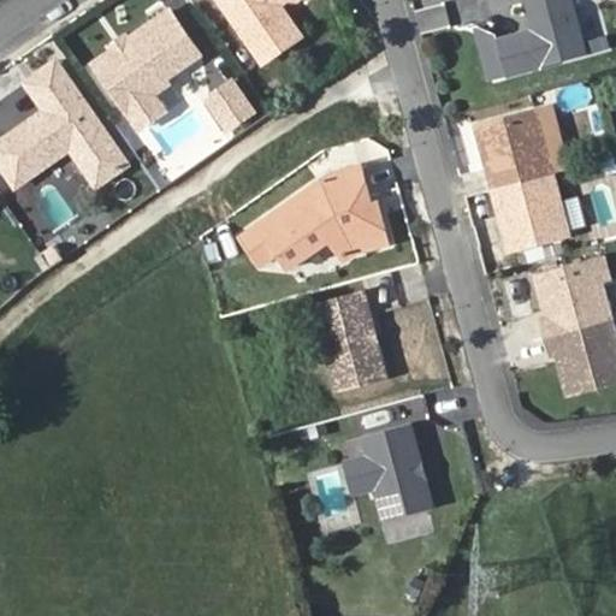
[(221,0),(265,61),(302,36),(279,5),(285,0),(221,0)]
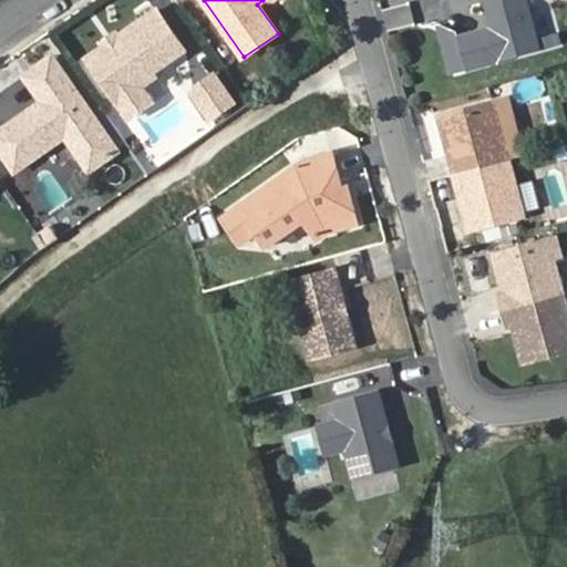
[(524,0),(480,0),(484,14),(491,12),(495,26),(487,28),(455,35),(464,69),(537,50),(524,0)]
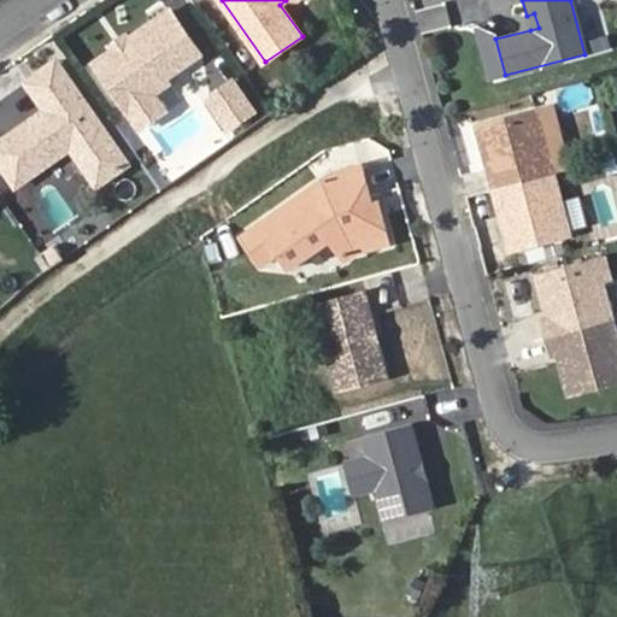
[(171,11),(127,42),(130,47),(124,51),(117,50),(97,63),(129,111),(154,94),(170,83),(166,78),(201,54),(171,11)]
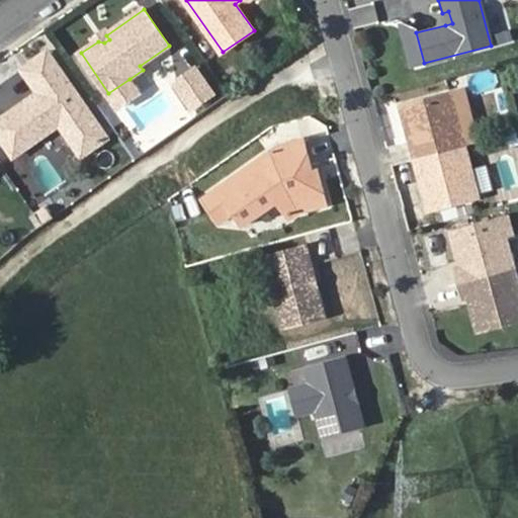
[(442,13),(445,25),(452,23),(448,11),(442,13)]
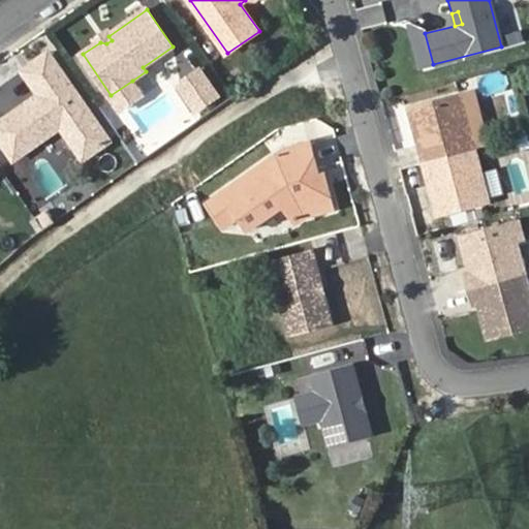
[(106,32),(97,38),(100,42),(106,43),(112,40),(109,36),(106,32)]
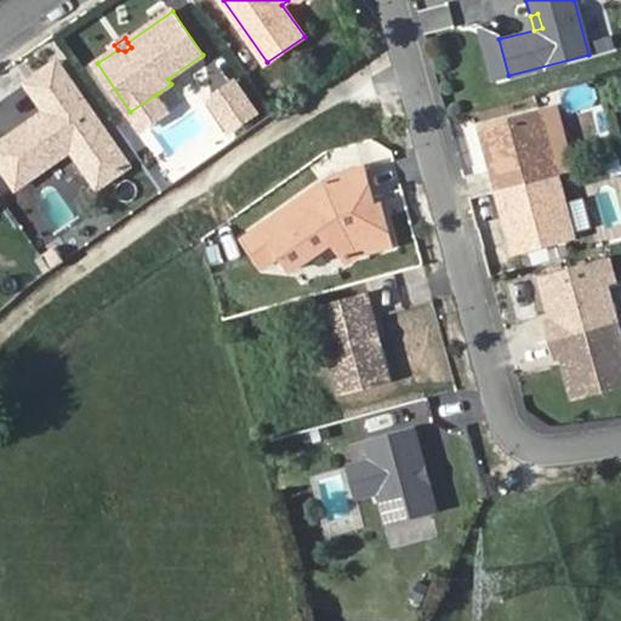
[(28,83),(49,110),(78,91),(58,62),(28,83)]
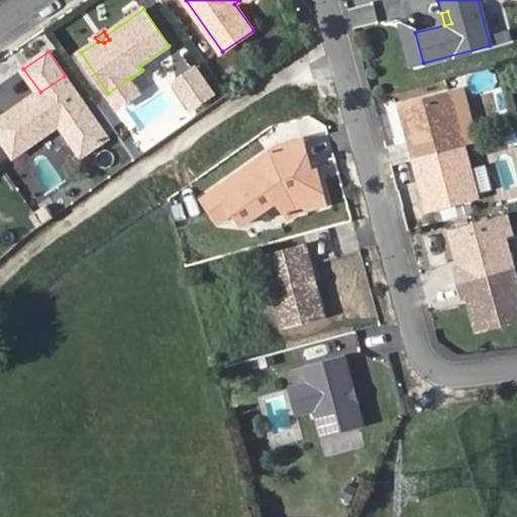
[(196,69),(176,83),(193,108),(213,94),(196,69)]
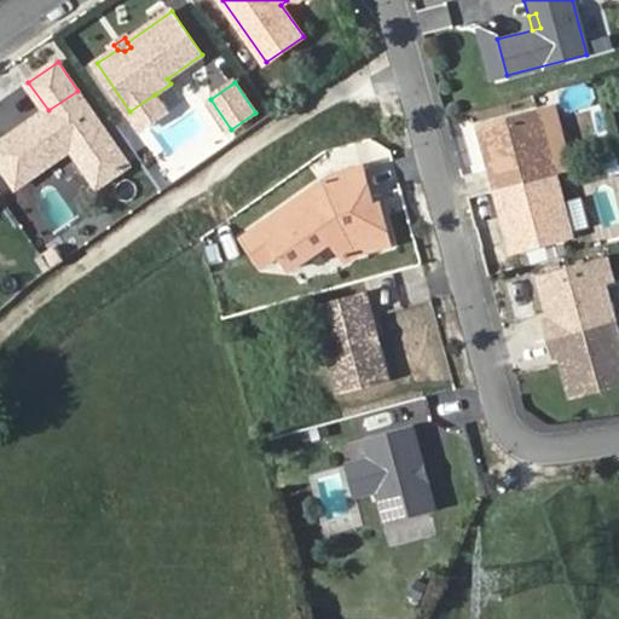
[(48,110),(0,143),(0,161),(17,186),(73,148),(98,186),(129,165),(77,91),(48,110)]
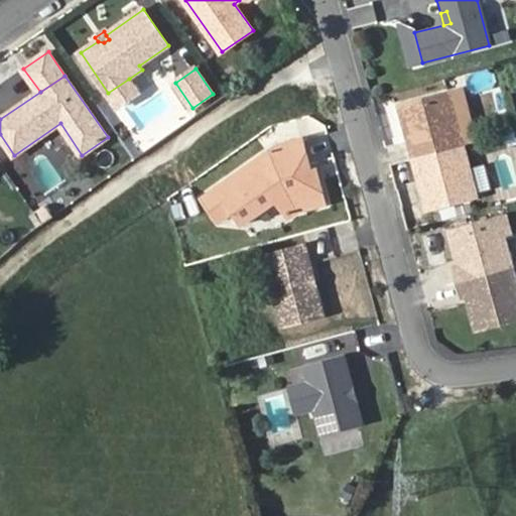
[(129,79),(108,93),(118,108),(139,93),(129,79)]
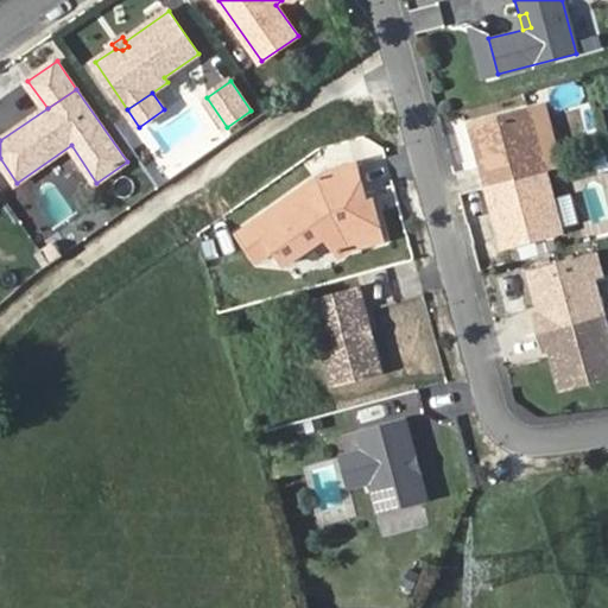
[(527,111),(469,126),(472,135),(476,134),(479,141),(474,143),(498,230),(502,228),(505,236),(500,238),(502,246),(561,230),(527,111)]
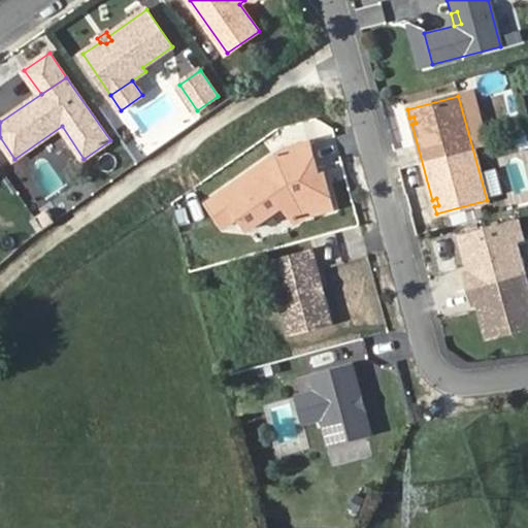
[(316,175),(322,174),(314,140),(288,147),(209,202),(226,226),(241,217),(250,230),(286,205),(296,221),(306,213),(307,215),(335,207),(329,184),(319,187),(316,175)]
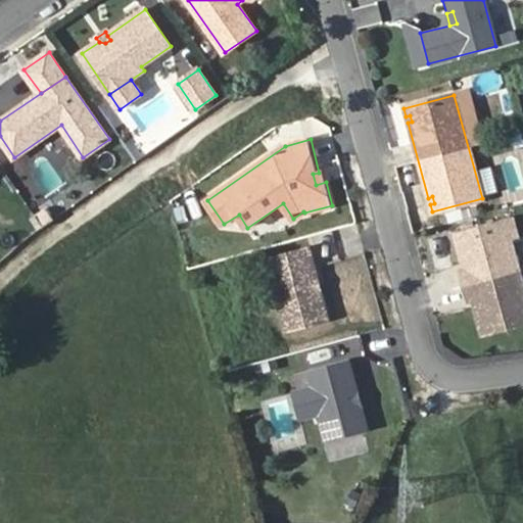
[(319,173),(313,174),(316,185),(326,182),(324,171),(319,173)]
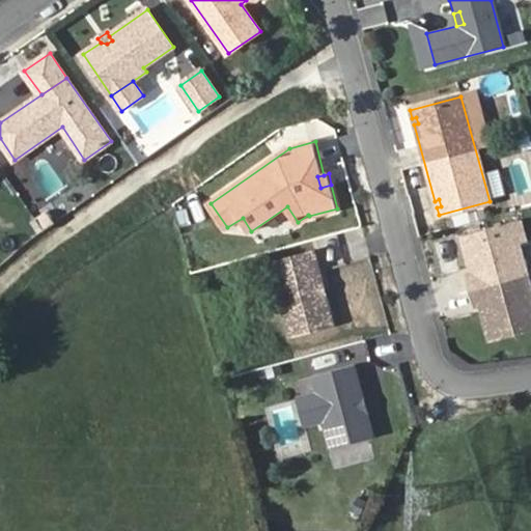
[(520,219),(460,235),(471,273),(466,274),(475,306),(479,304),(490,341),(530,329),(530,288),(519,243),(526,241),(520,219)]
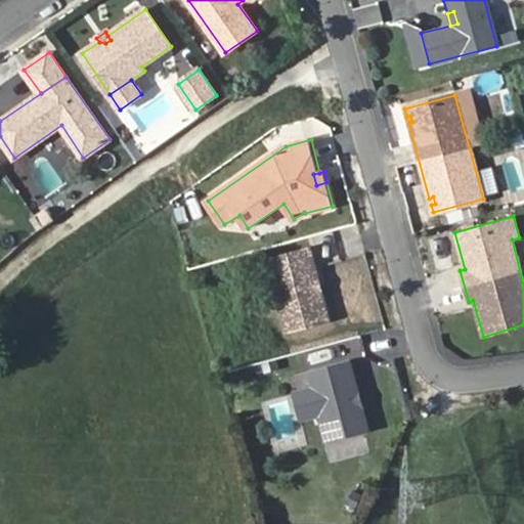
[(310,246),(268,258),(288,332),(331,320),(310,246)]
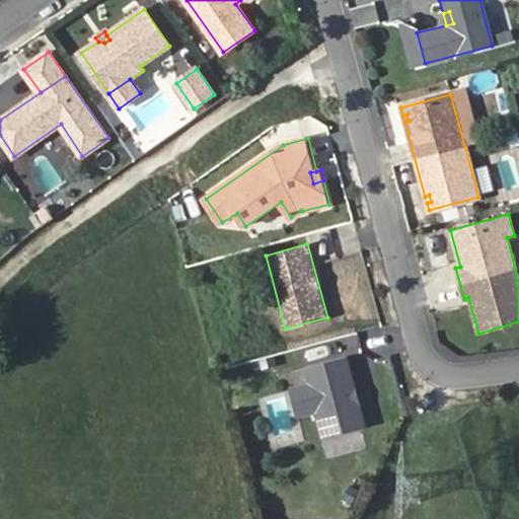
[(356,389),(347,356),(307,366),(326,438),(366,427),(360,401),(355,399),(354,393),(356,389)]
